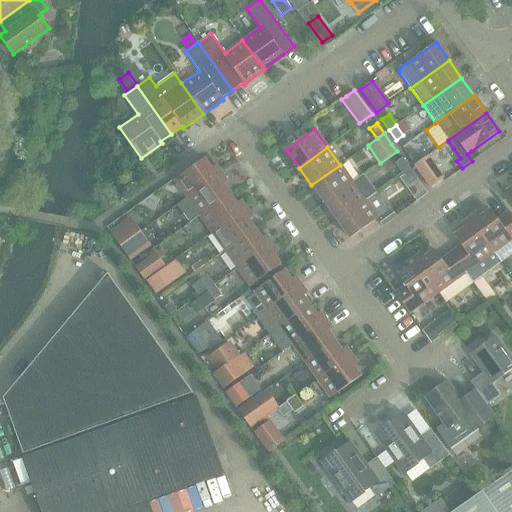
[(414,149),(407,154),(414,165),(421,160),(414,149)]
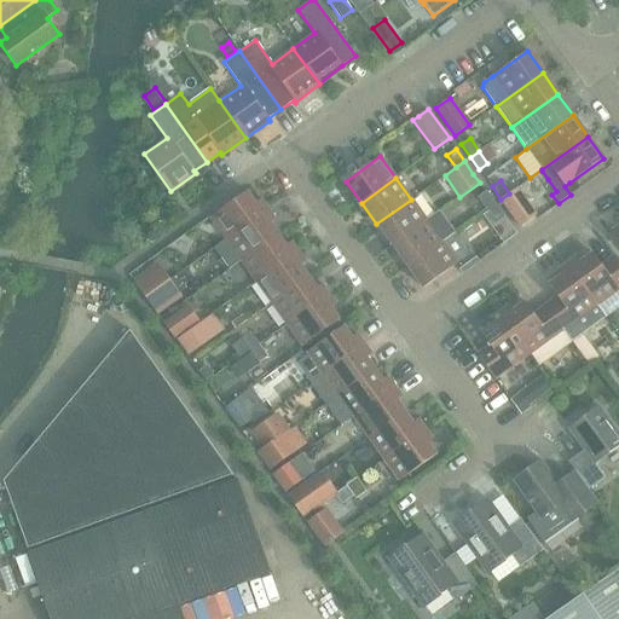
[(209,218),(225,239),(267,209),(260,200),(255,203),(247,191),(209,218)]
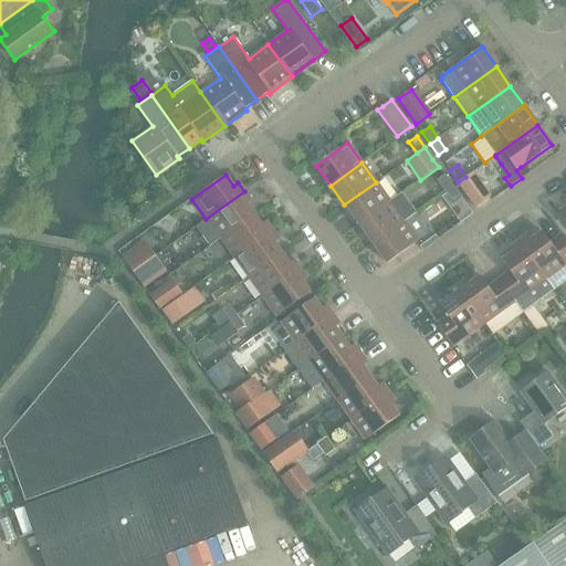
[(444,191),(452,186),(444,175),(437,180),(444,191)]
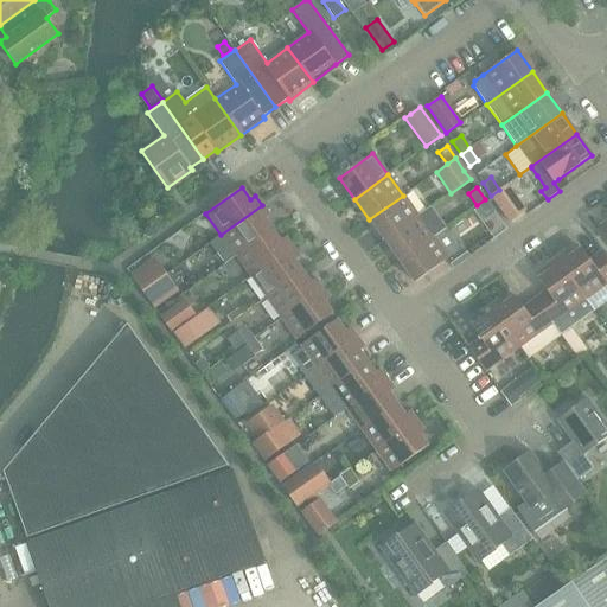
[(508,202),(499,190),(491,196),(510,222),(525,211),(515,197),(508,202)]
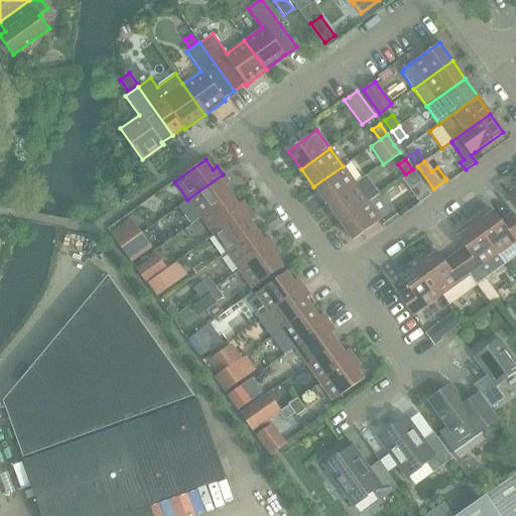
[(356,183),(343,166),(313,186),(327,205),(356,183)]
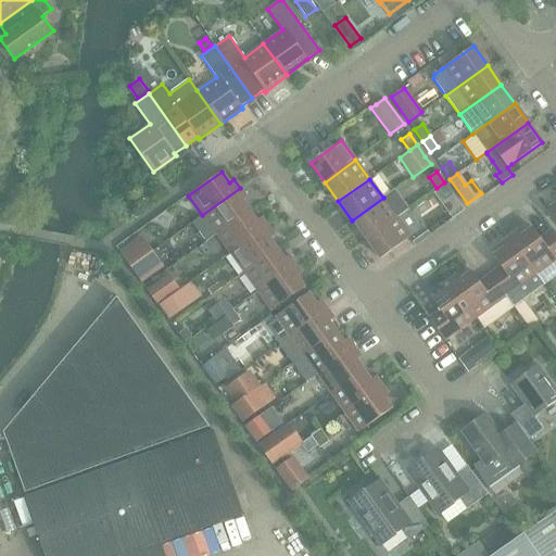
[(444,182),(437,188),(444,200),(452,194),(444,182)]
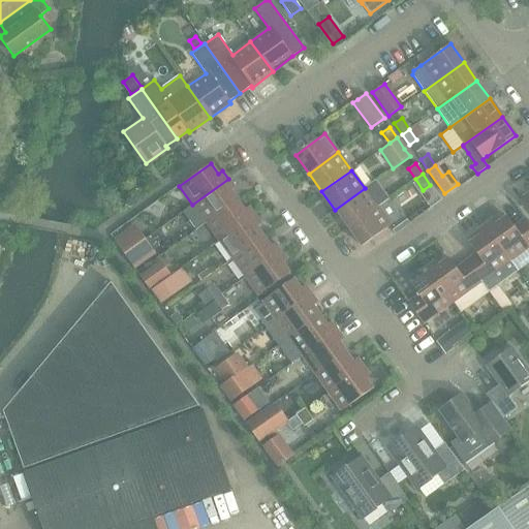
[(192,205),(183,212),(195,230),(206,223),(238,200),(230,191),(230,190),(235,187),(228,179),(192,205)]
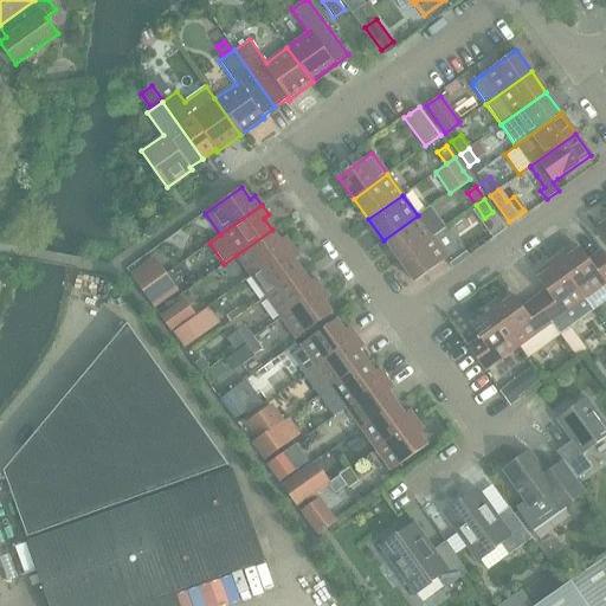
[(430,208),(418,217),(418,216),(384,240),(399,260),(444,229),(430,208)]
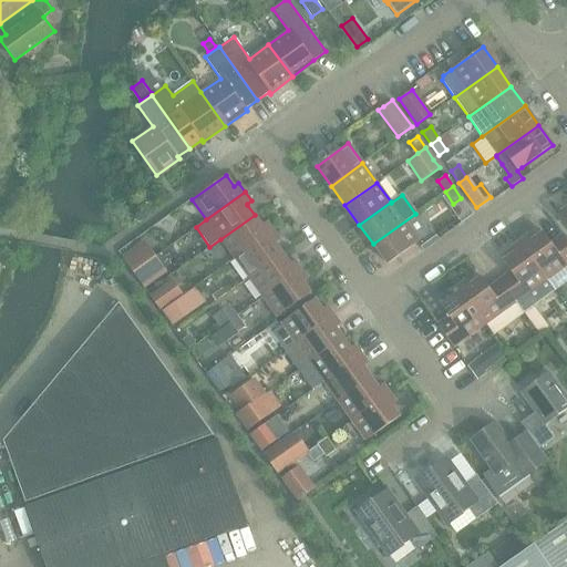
[(426,229),(415,214),(373,244),(387,264),(419,241),(418,240),(426,235),(426,229)]
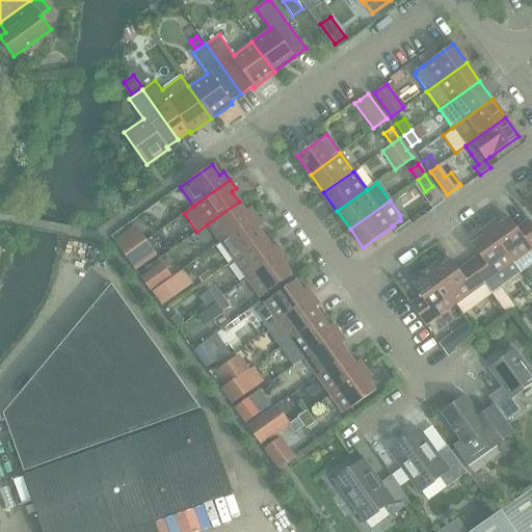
[(246,212),(239,202),(207,224),(220,242),(256,216),(250,208),(246,212)]
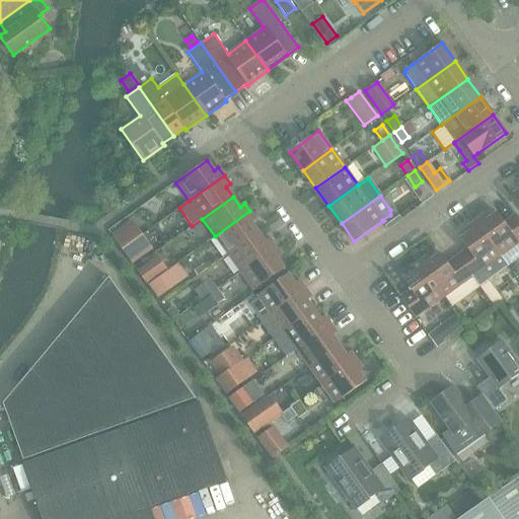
[(255,219),(249,211),(215,236),(227,254),(258,232),(251,222),(255,219)]
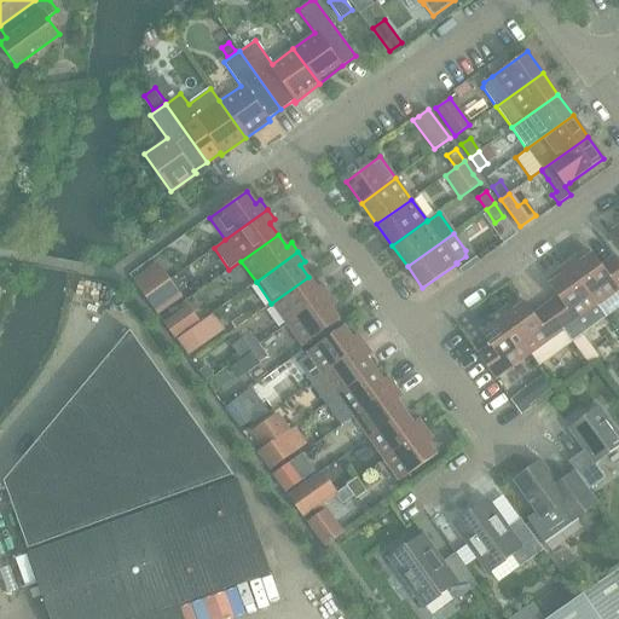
[(618,265),(613,256),(601,265),(593,253),(579,262),(576,256),(566,264),(596,306),(597,306),(618,290),(618,291),(618,265)]
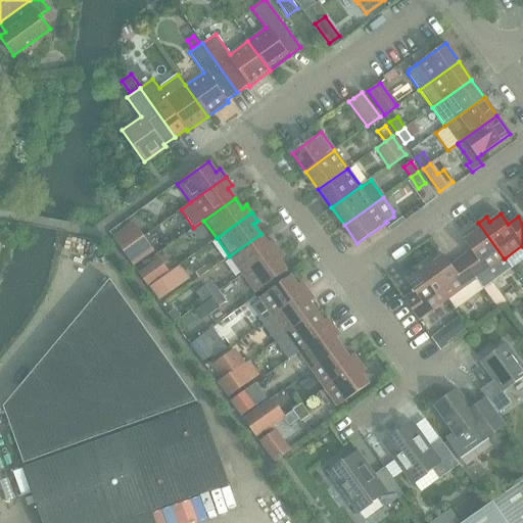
[(132,222),(111,236),(112,238),(123,251),(132,244),(142,237),(132,222)]
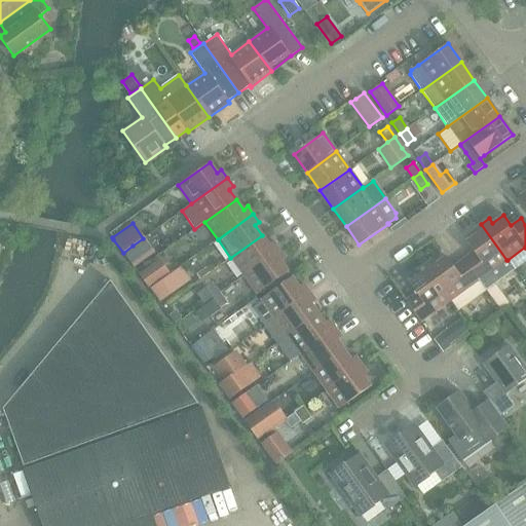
[(463,260),(478,280),(479,280),(485,290),(515,269),(508,260),(506,260),(481,224),(474,230),(477,234),(465,241),(474,252),(463,260)]
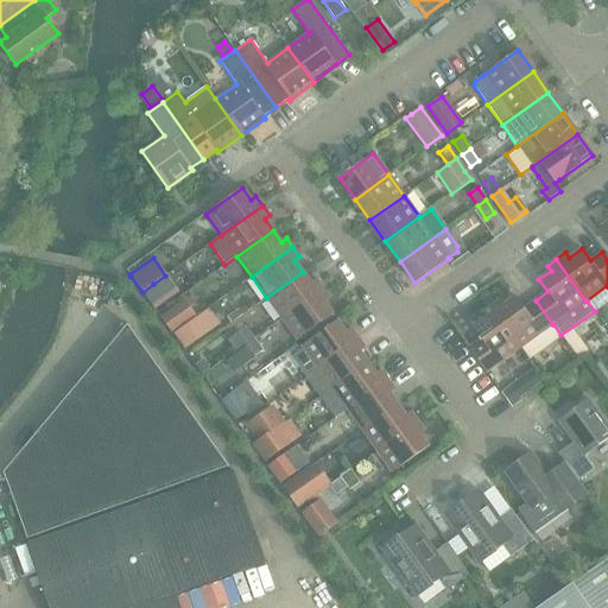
[(311,284),(303,272),(266,298),(282,318),(323,289),(316,280),(311,284)]
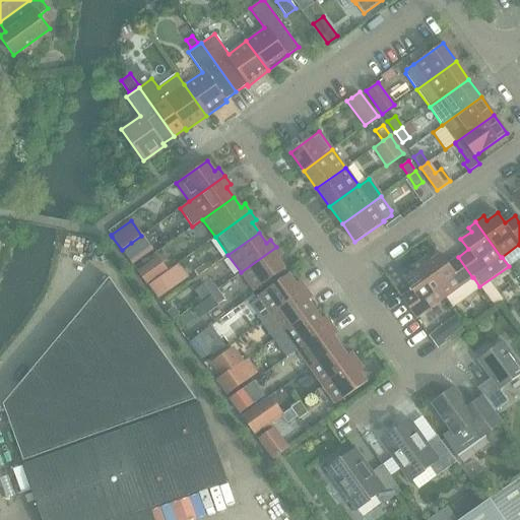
[(131,243),(122,250),(131,263),(151,249),(141,236),(131,243)]
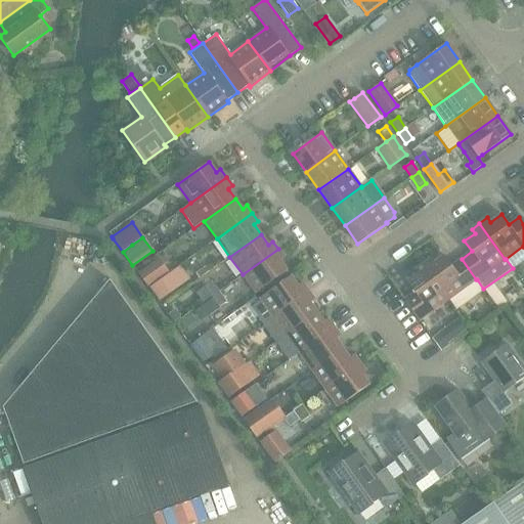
[(284,257),(278,249),(243,274),(256,293),(287,271),(279,260),(284,257)]
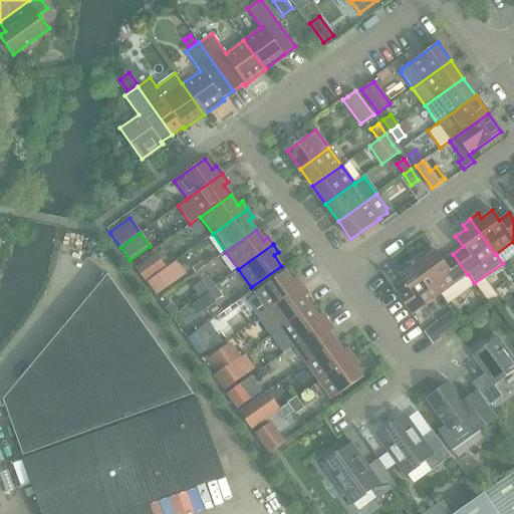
[(414,259),(439,294),(467,274),(453,254),(443,261),(436,251),(425,258),(422,254),(414,259)]
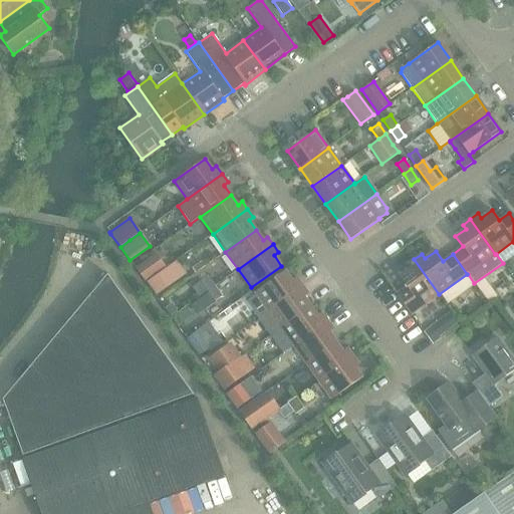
[(156,253),(135,268),(145,281),(165,267),(156,253)]
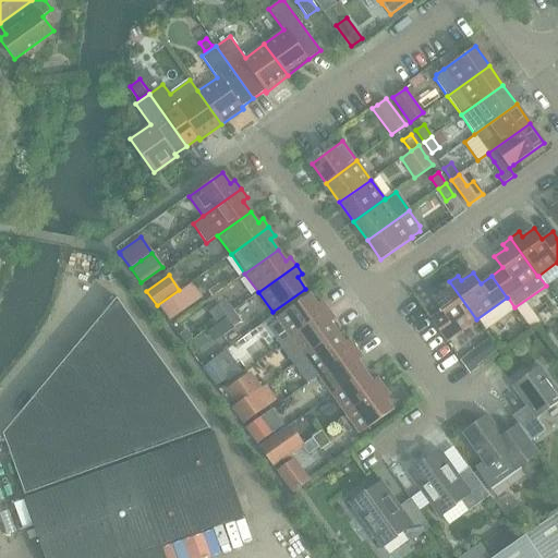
[(476,319),(449,281),(441,288),(445,292),(433,301),(441,312),(431,319),(446,341),(476,319)]
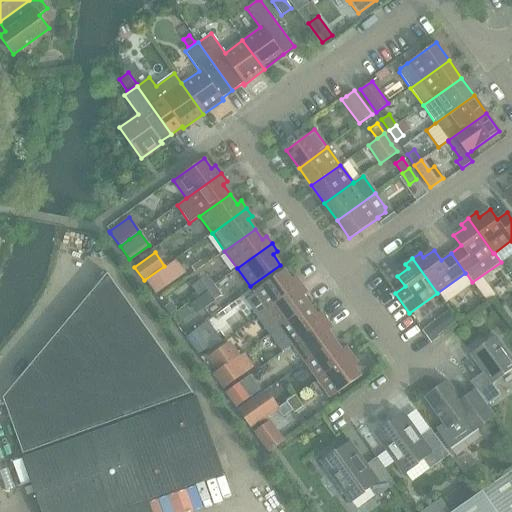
[(253,291),(266,309),(267,310),(301,285),(295,277),(291,280),(284,270),(253,291)]
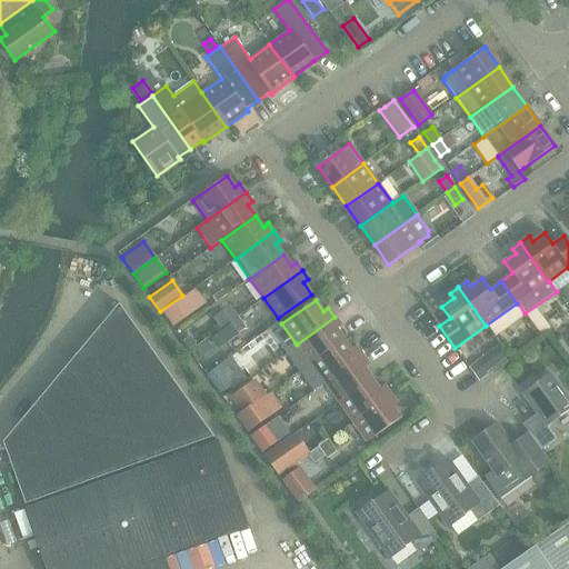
[(178,301),(161,312),(171,328),(188,316),(178,301)]
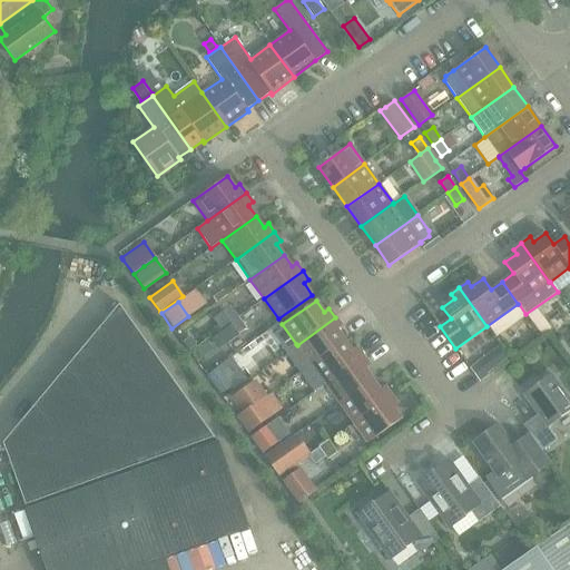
[(118,304),(2,444),(13,477),(25,505),(213,438),(118,304)]
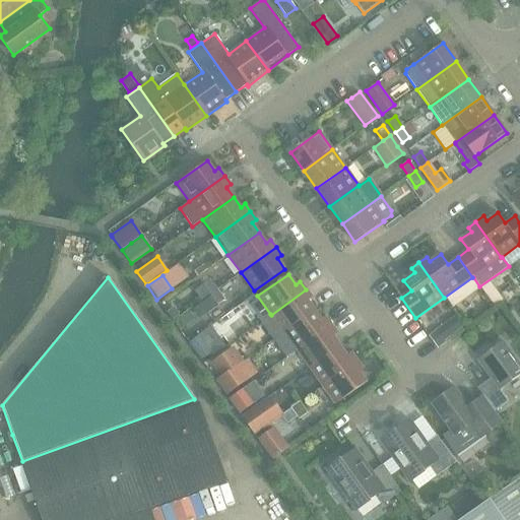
[(217,289),(209,279),(193,291),(200,301),(217,289)]
